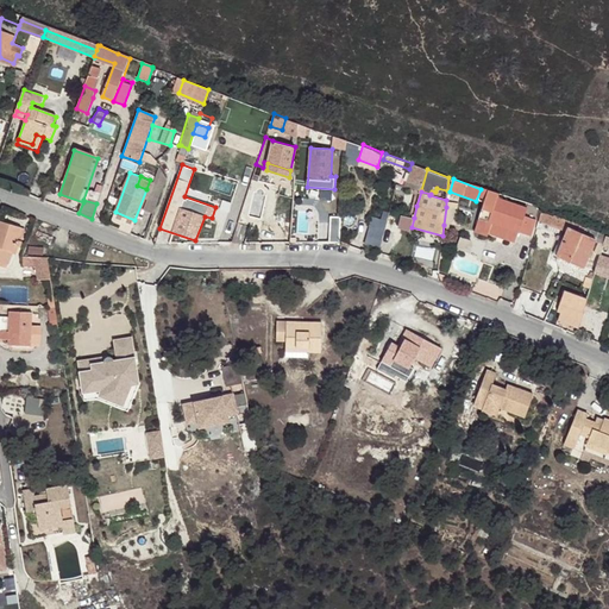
[(525,215),(527,208),(488,194),(479,218),(490,221),(487,233),(515,244),(520,232),(531,237),(537,220),(525,215)]
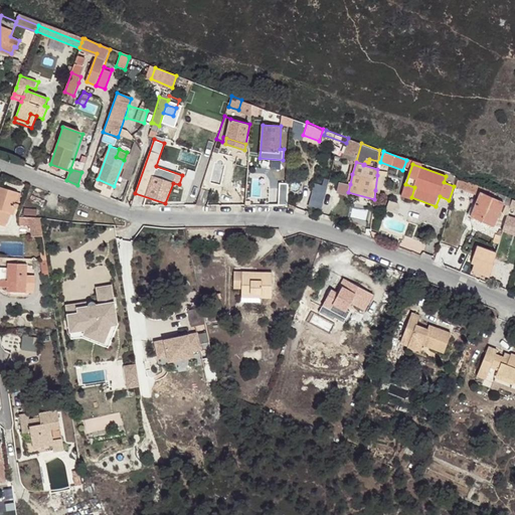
[(377,175),(375,190),(383,190),(384,176),(377,175)]
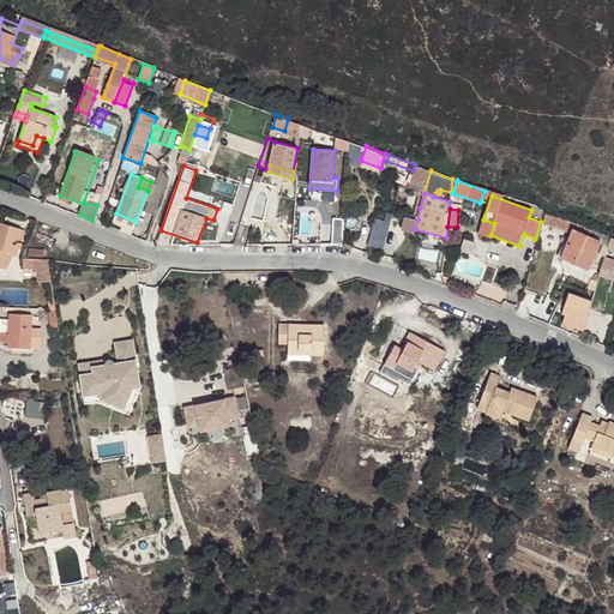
[(559,218),(551,215),(546,229),(559,235),(561,228),(557,227),(559,218)]
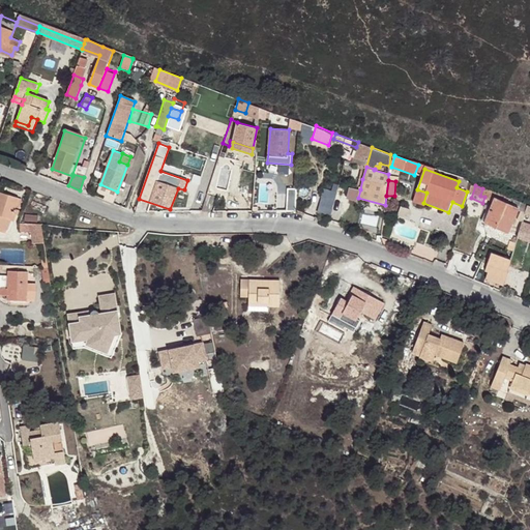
[(480,196),(484,197),(495,201),(498,194),(482,188),(480,196)]
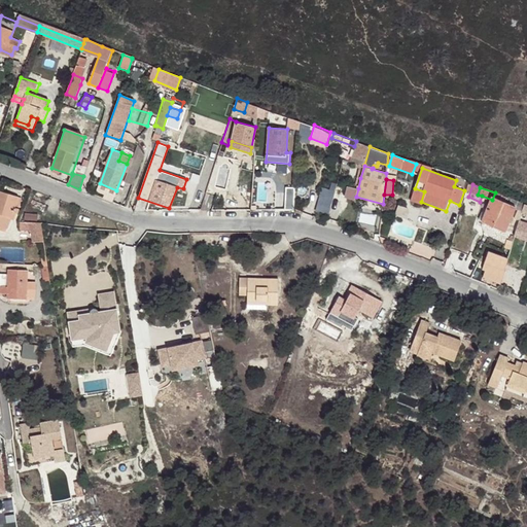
[(0,218),(11,220),(13,212),(18,213),(20,207),(15,205),(18,195),(0,188),(0,218)]
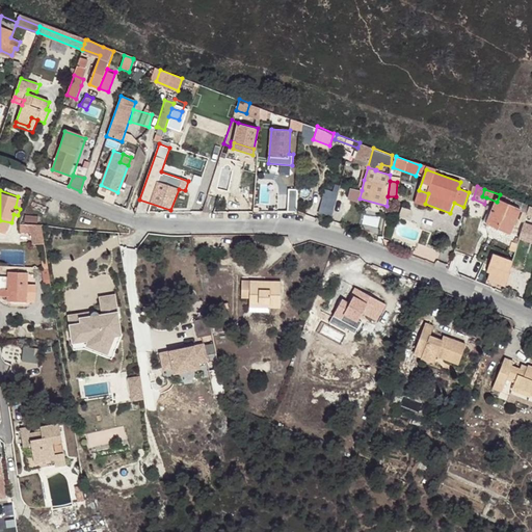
[(202,213),(210,213),(216,197),(208,194),(202,213)]
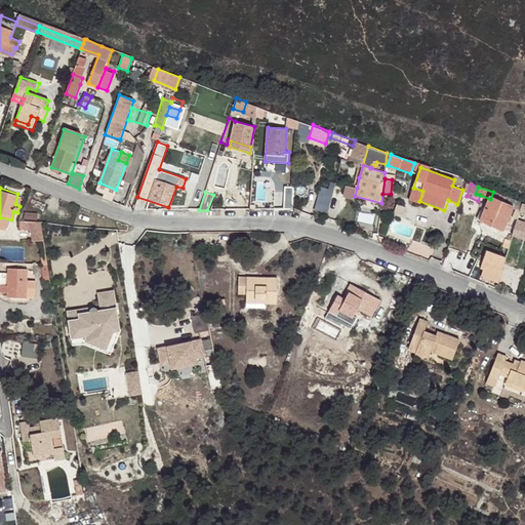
[(524,203),(493,192),(490,199),(480,219),(503,230),(514,207),(522,211),(522,210),(524,203)]
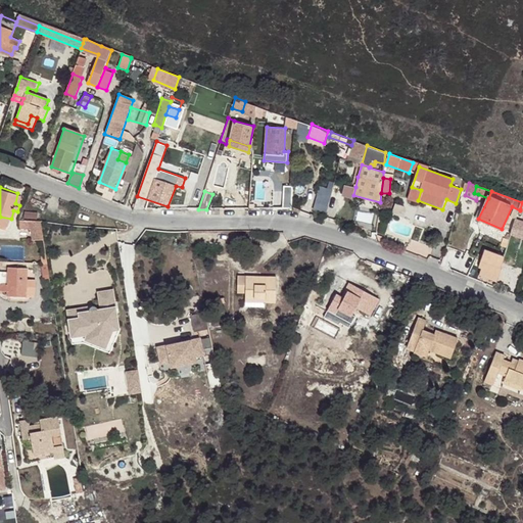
[(292,207),(293,193),(283,193),(282,207),(292,207)]
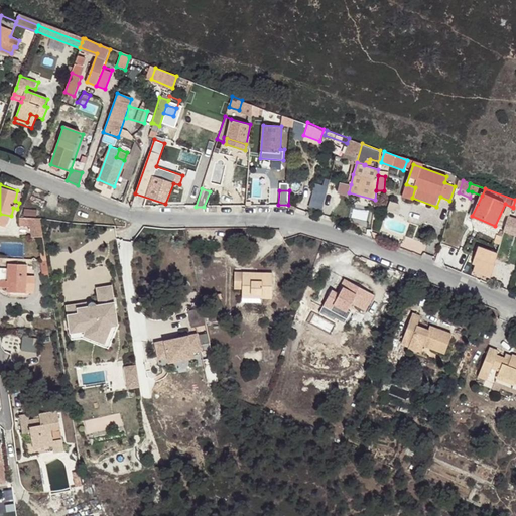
[(317,216),(326,219),(333,197),(325,194),(317,216)]
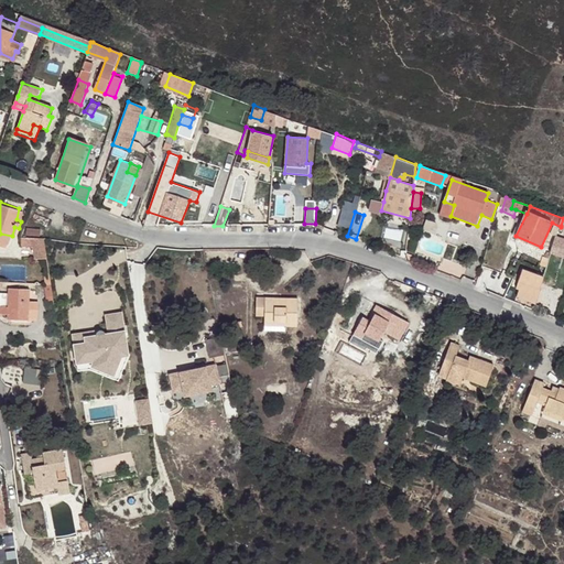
[(563,232),(560,231),(554,248),(563,251),(563,256),(563,218),(561,226),(563,227),(563,232)]
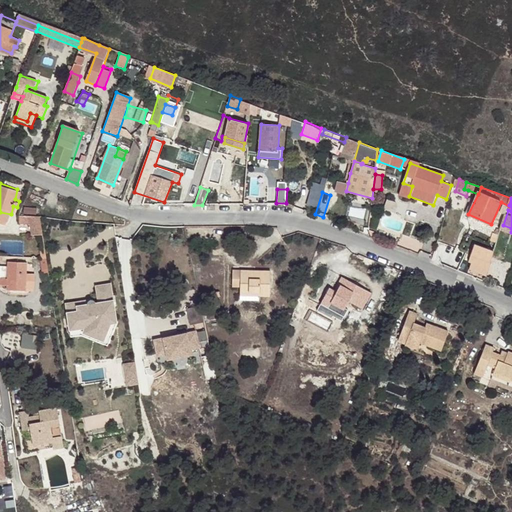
[(39,237),(37,217),(19,215),(18,225),(29,226),(31,237),(39,237)]
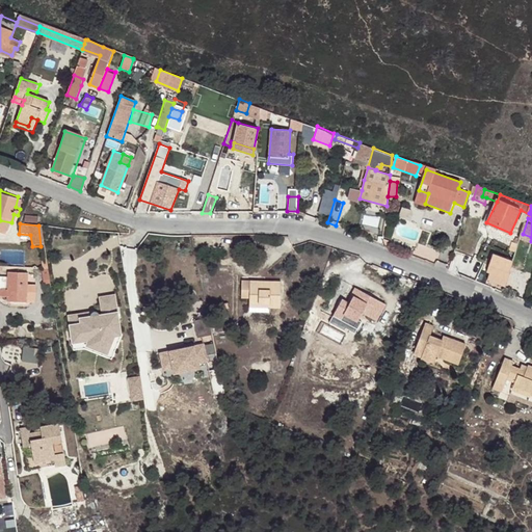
[(516,253),(519,243),(513,241),(510,250),(516,253)]
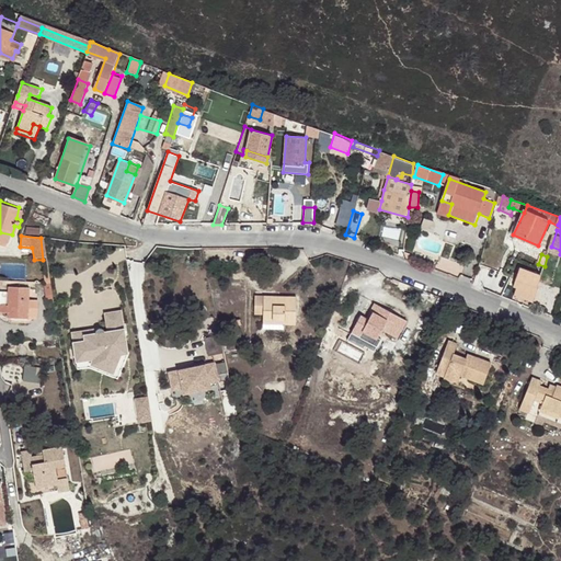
[(514,294),(533,301),(541,276),(521,267),(516,279),(518,281),(514,294)]
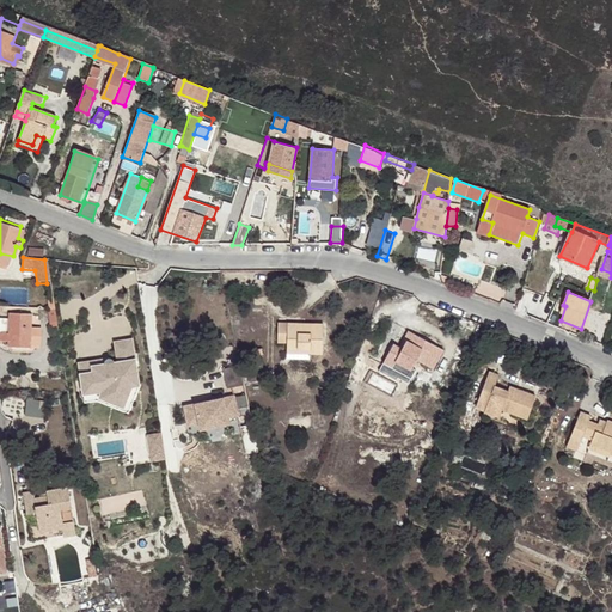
[(520,295),(515,310),(526,314),(531,300),(520,295)]
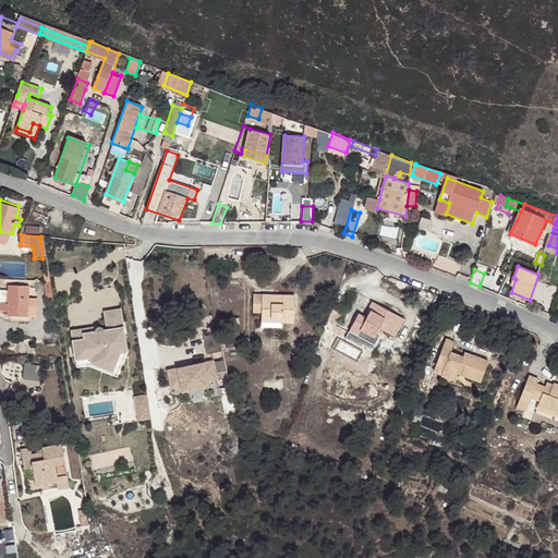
[(9,303),(7,302),(0,301),(0,307),(8,310),(8,316),(27,319),(33,286),(13,282),(9,303)]
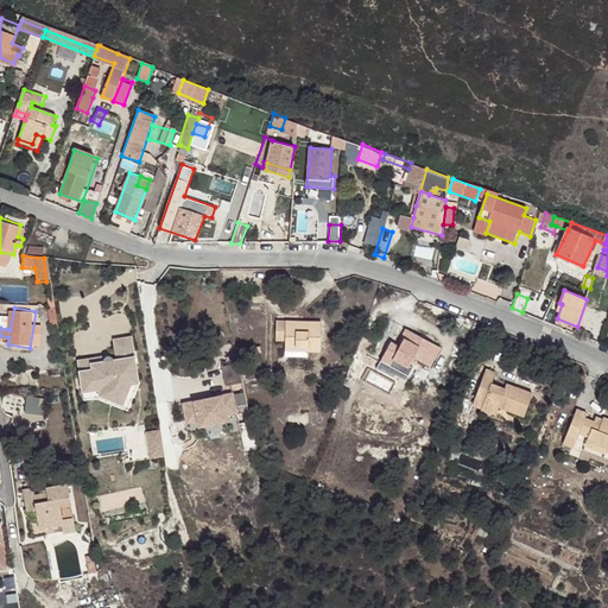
[(555,325),(575,334),(577,327),(557,318),(555,325)]
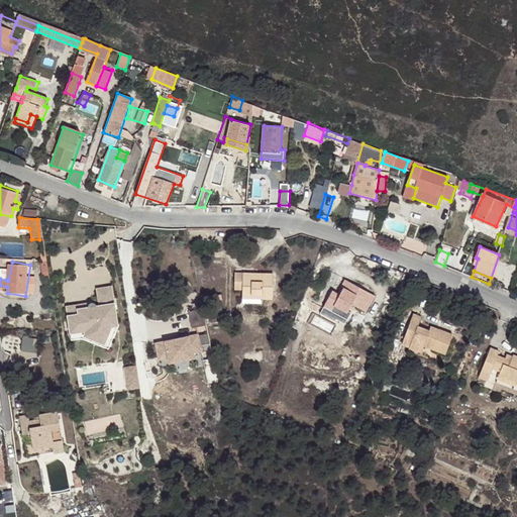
[(275,275),(236,276),(236,293),(244,293),(244,296),(260,296),(260,300),(275,300),(275,275)]
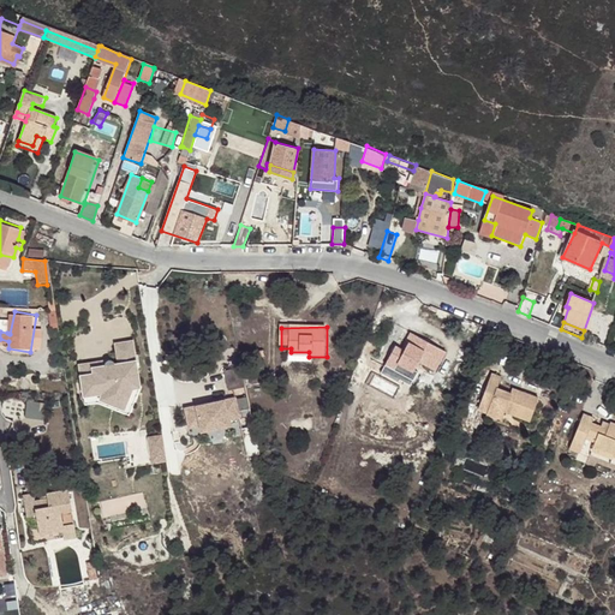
[(433,370),(443,352),(408,332),(398,347),(393,346),(386,358),(405,369),(402,376),(417,382),(422,374),(415,369),(418,362),(433,370)]
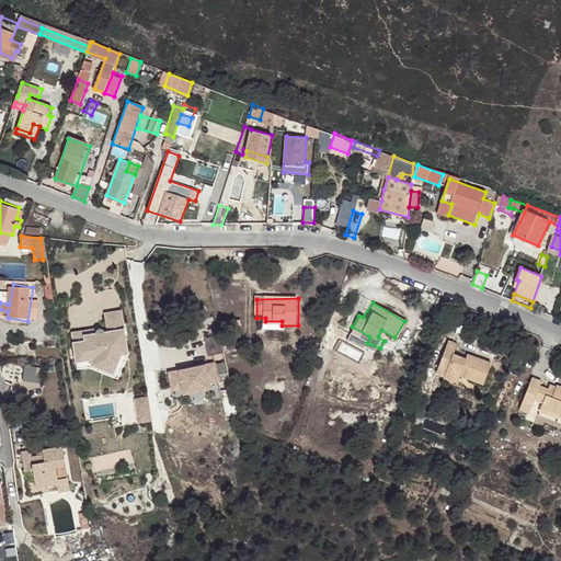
[(83,332),(68,334),(71,363),(87,361),(110,370),(117,353),(123,353),(117,313),(101,315),(103,334),(100,334),(100,332),(99,331),(96,330),(94,331),(92,332),(91,333),(91,335),(83,336),(83,332)]
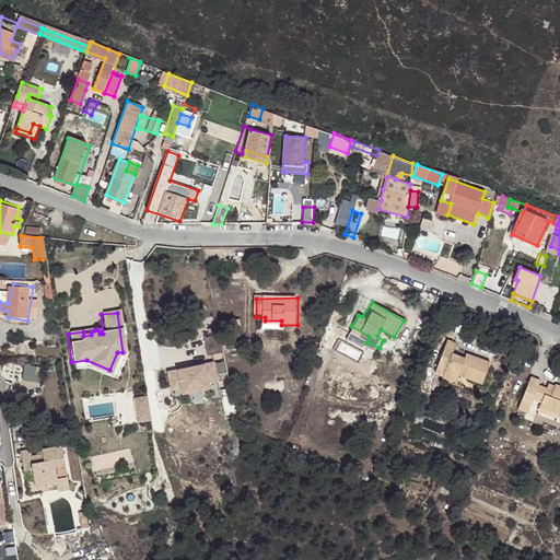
[(485,382),(492,361),(476,354),(474,359),(455,351),(458,341),(448,337),(438,369),(444,371),(442,375),(467,385),(470,376),(485,382)]
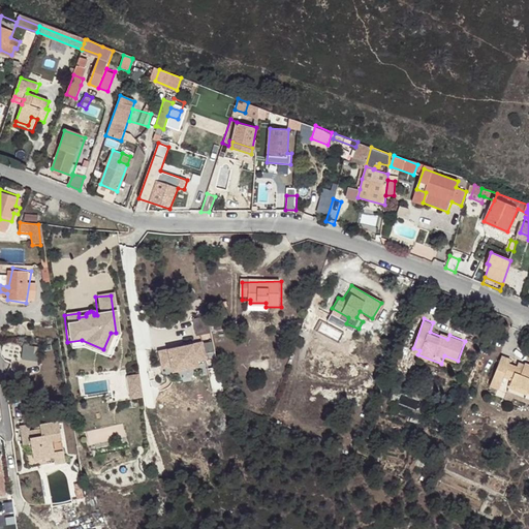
[(195,342),(200,341),(211,339),(207,321),(192,324),(195,342)]
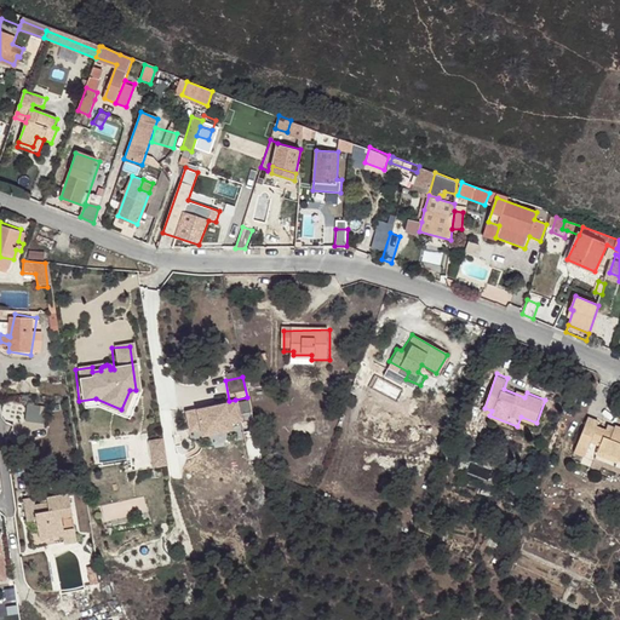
[(121,409),(96,399),(79,401),(80,409),(92,407),(126,418),(136,392),(136,390),(130,390),(121,409)]
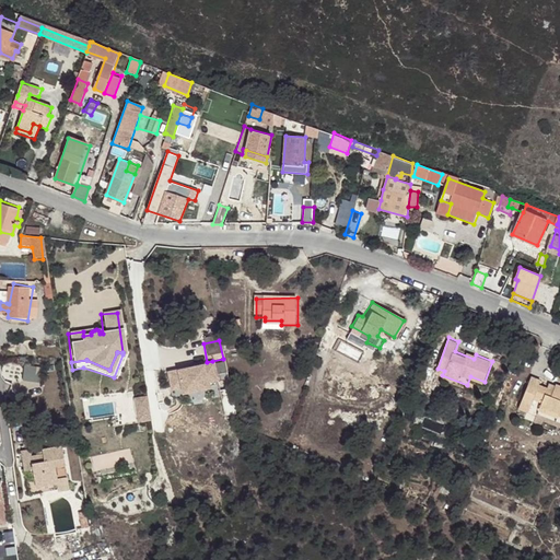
[(223,359),(212,361),(213,369),(224,365),(223,359)]
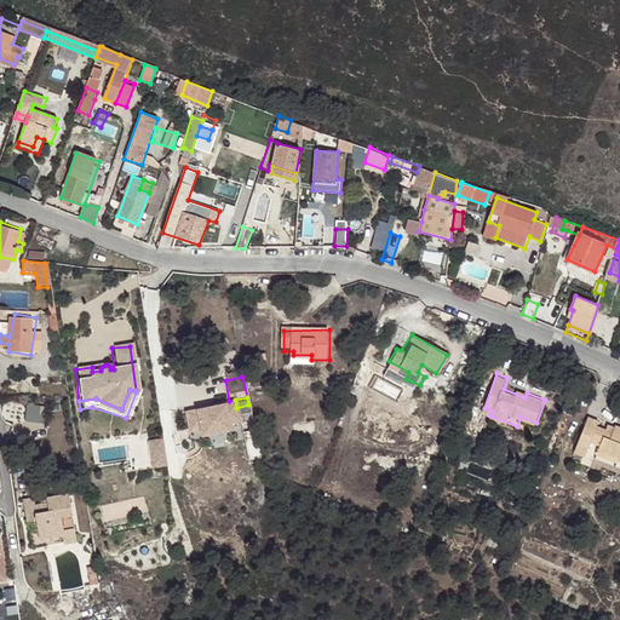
[(248,405),(236,408),(187,419),(190,438),(201,436),(202,442),(231,436),(230,430),(241,428),(240,420),(252,418),(248,405)]
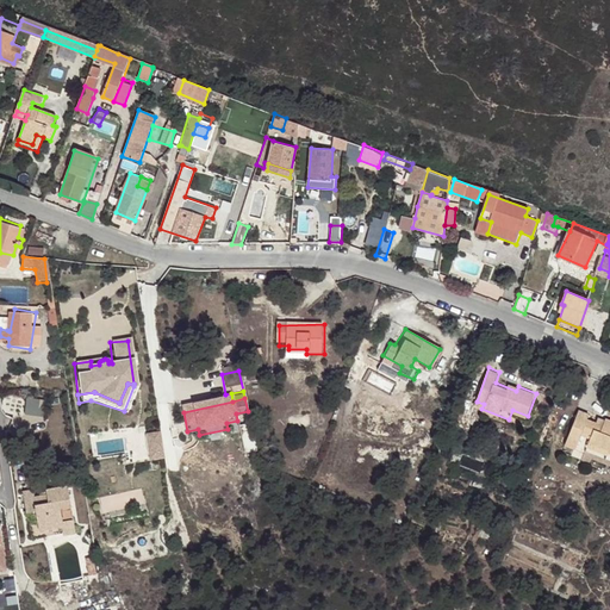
[(26,399),(25,417),(43,417),(44,400),(26,399)]
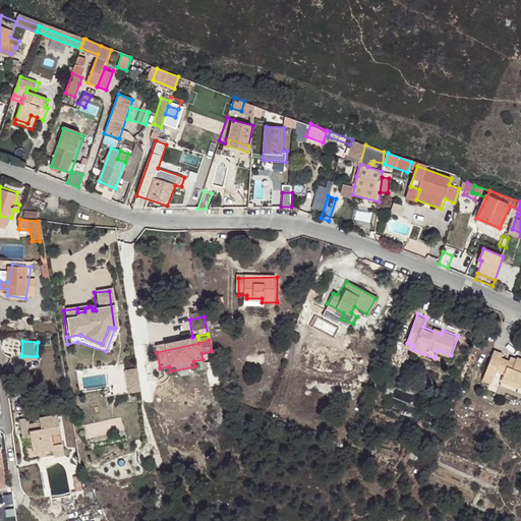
[(520,387),(520,357),(518,363),(506,359),(507,354),(498,350),(485,381),(495,385),(500,371),(508,374),(505,382),(520,387)]
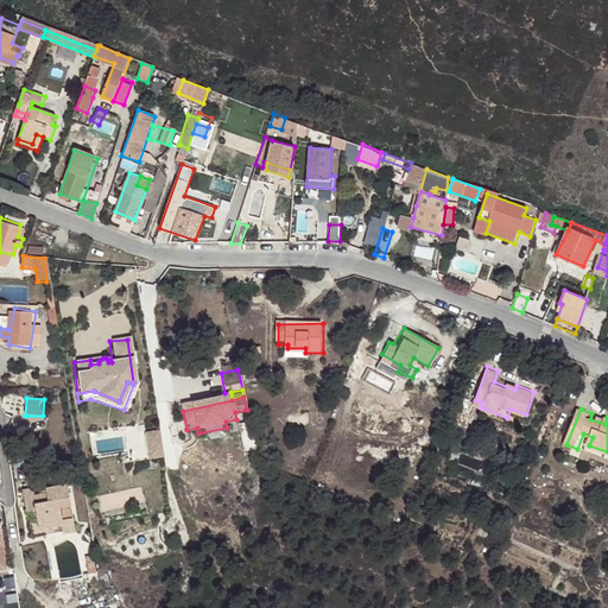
[(159,431),(145,434),(149,456),(163,454),(159,431)]
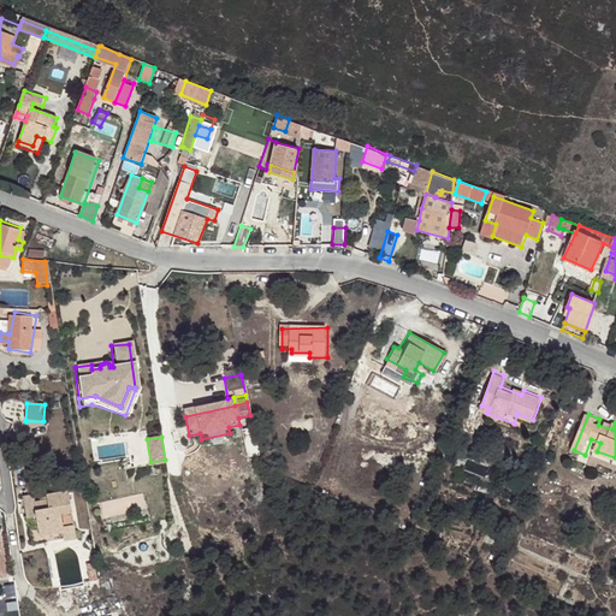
[(61,531),(61,538),(73,537),(67,490),(47,492),(48,498),(34,499),(33,495),(23,496),(25,516),(34,515),(37,533),(61,531)]
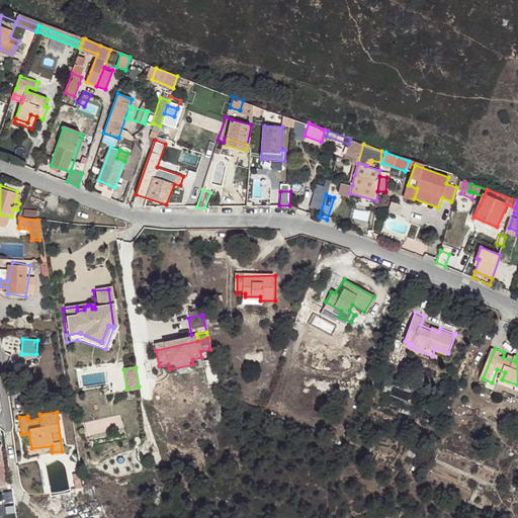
[(24,457),(52,452),(52,446),(31,448),(28,433),(21,434),(24,457)]
